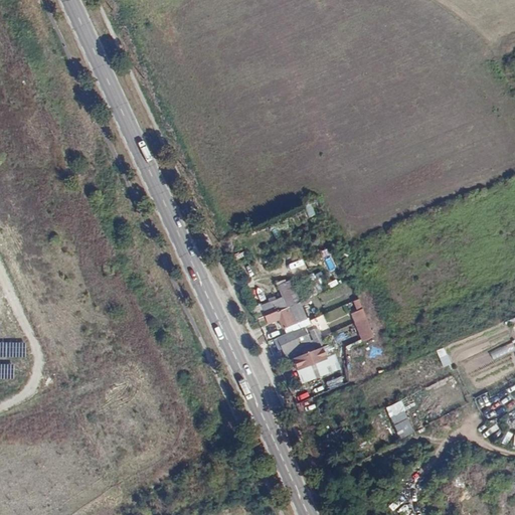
[(253,254),(260,251),(252,239),(246,242),(253,254)]
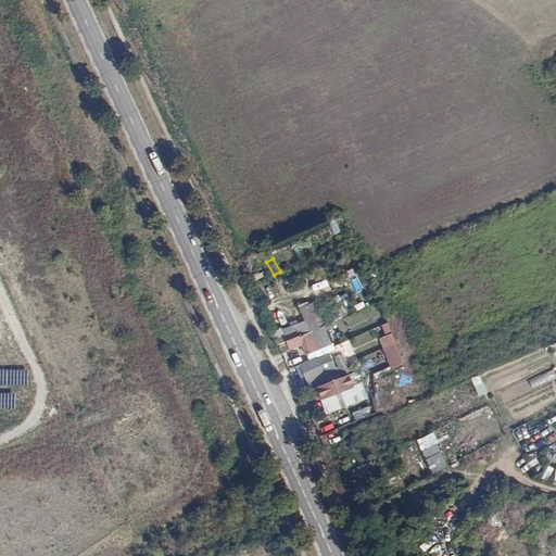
[(351,280),(356,291),(363,288),(357,277),(351,280)]
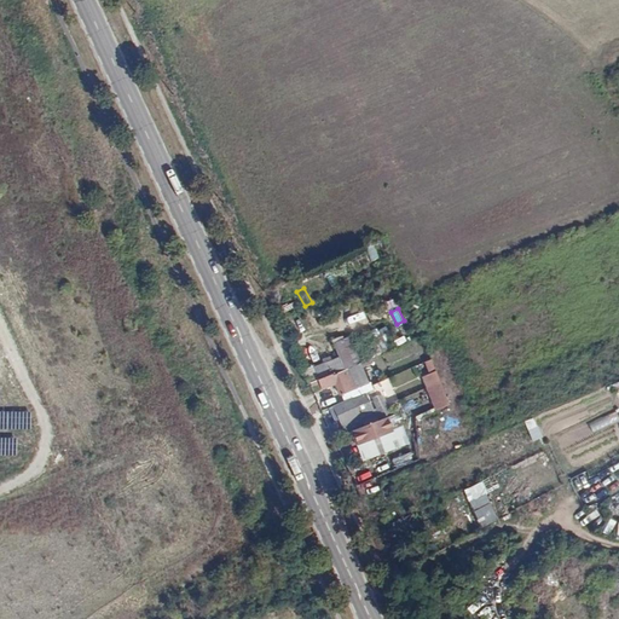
[(375,331),(382,350),(393,346),(386,327),(375,331)]
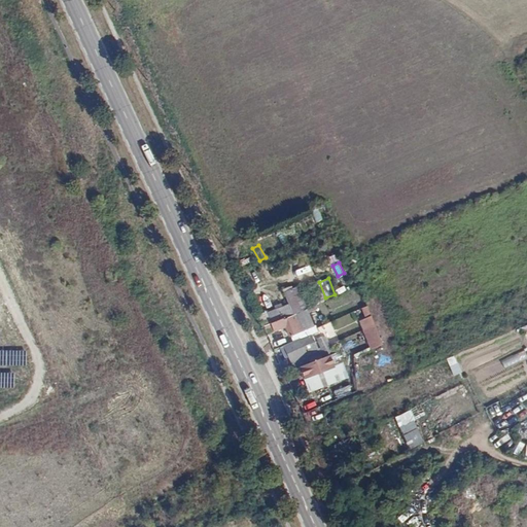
[(296,316),(297,315),(290,300),(284,302),(291,317),(296,316)]
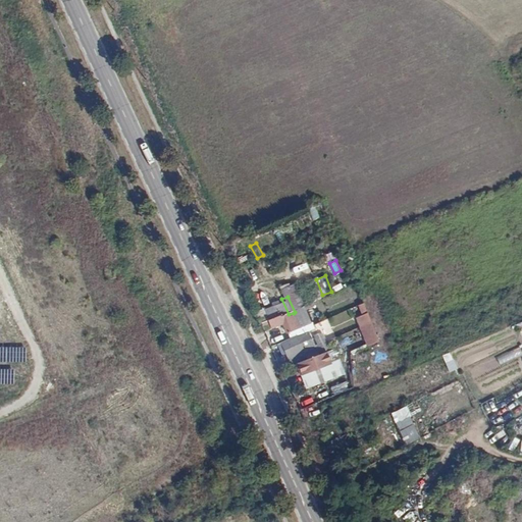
[(351,309),(355,317),(363,313),(358,305),(351,309)]
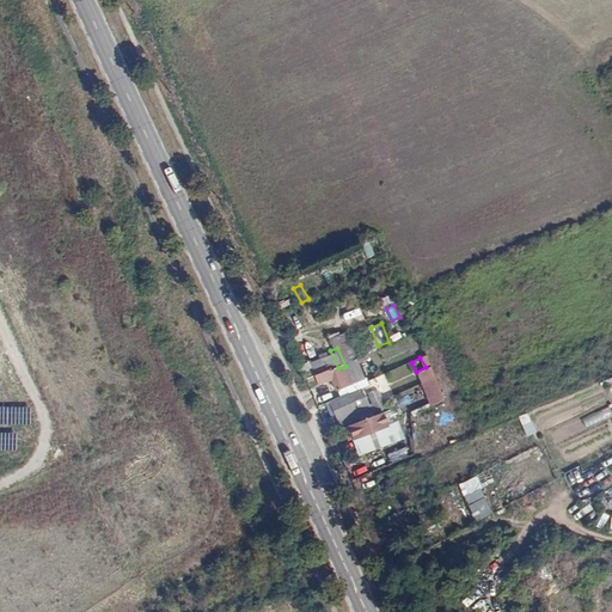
[(352,383),(344,367),(338,368),(328,373),(326,371),(317,375),(313,377),(317,386),(331,380),(336,390),(352,383)]
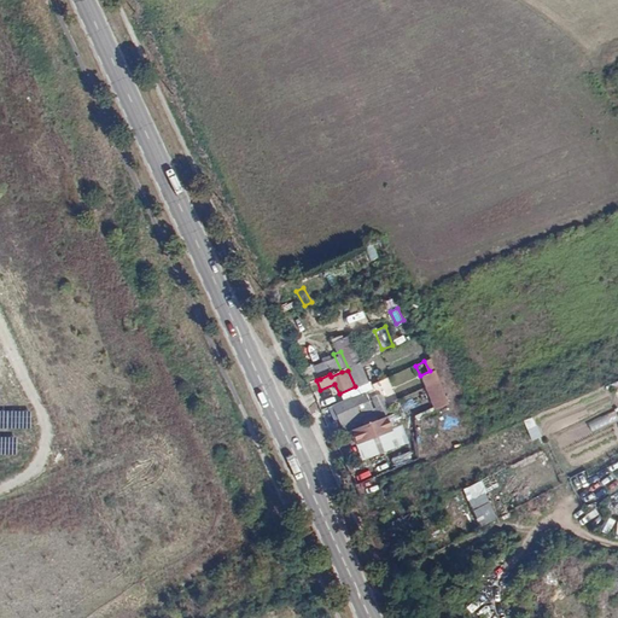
[(388,378),(377,383),(383,396),(394,391),(388,378)]
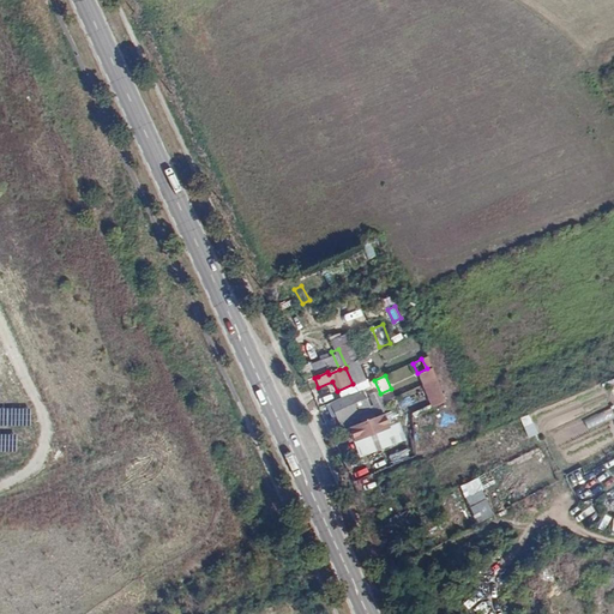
[(377,399),(373,392),(368,395),(373,405),(383,401),(380,397),(377,399)]
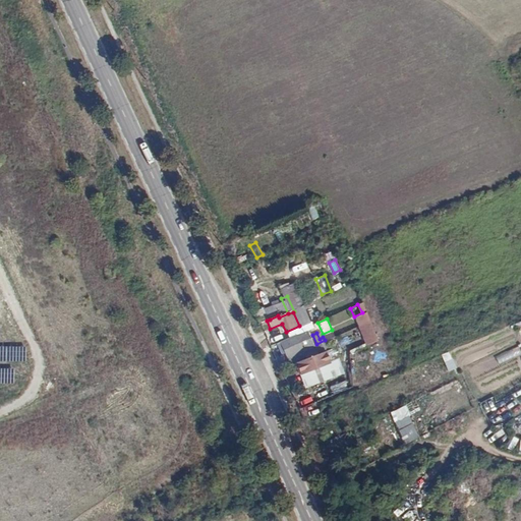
[(296,335),(280,342),(286,356),(302,350),(296,335)]
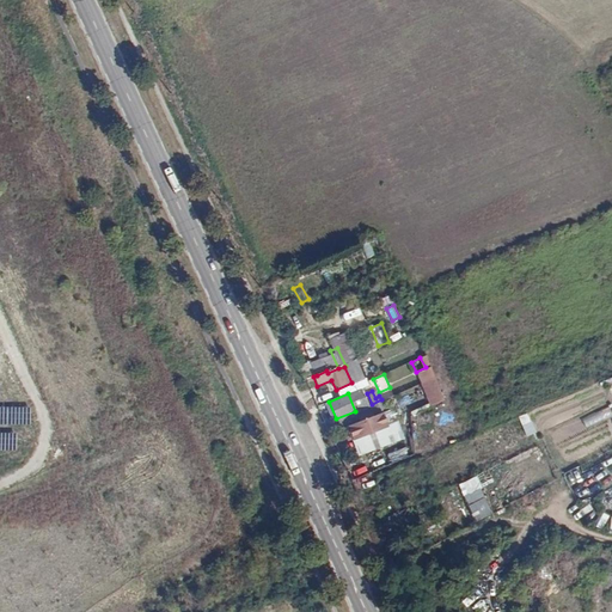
[(611,412),(610,407),(565,426),(569,435),(611,415),(611,412)]
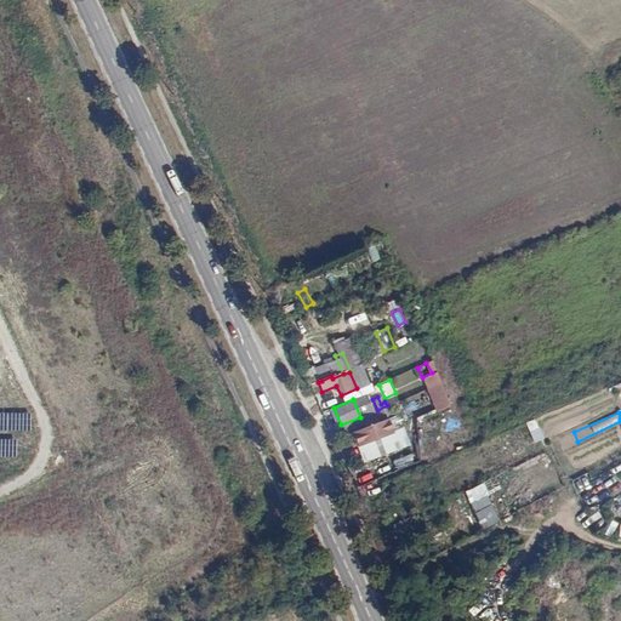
[(362,420),(364,427),(377,421),(374,414),(362,420)]
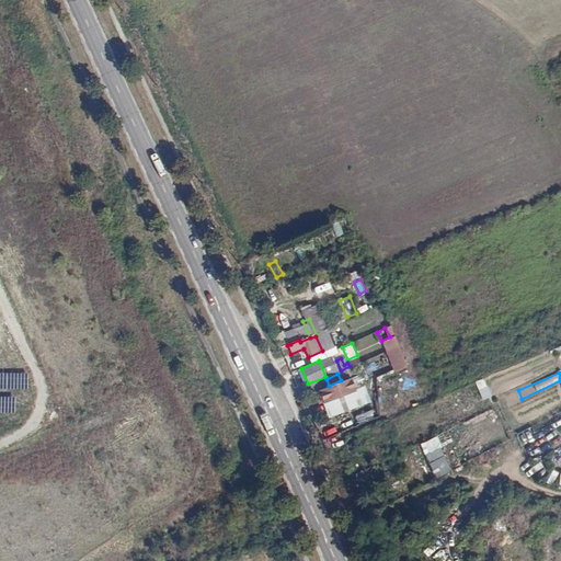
[(356,381),(353,375),(346,377),(350,385),(356,381)]
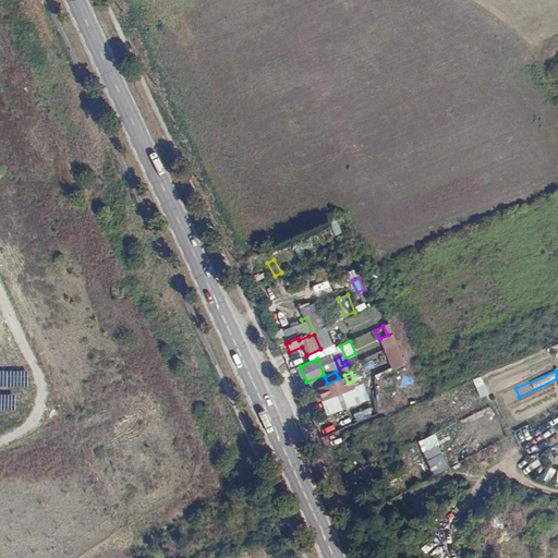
[(483,375),(473,379),(482,398),(490,393),(483,375)]
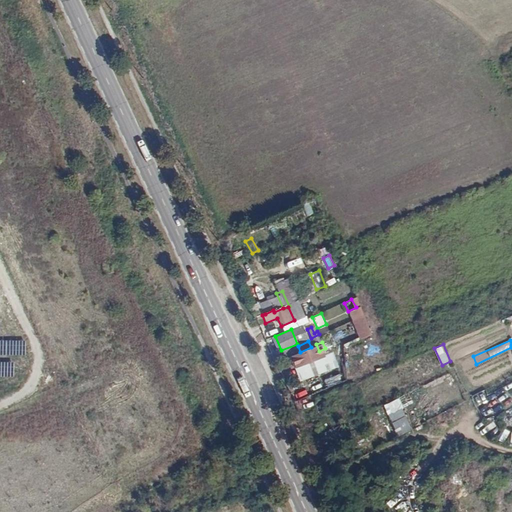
[(311,347),(300,352),(300,353),(292,357),(295,363),(291,364),(293,368),(316,358),(311,347)]
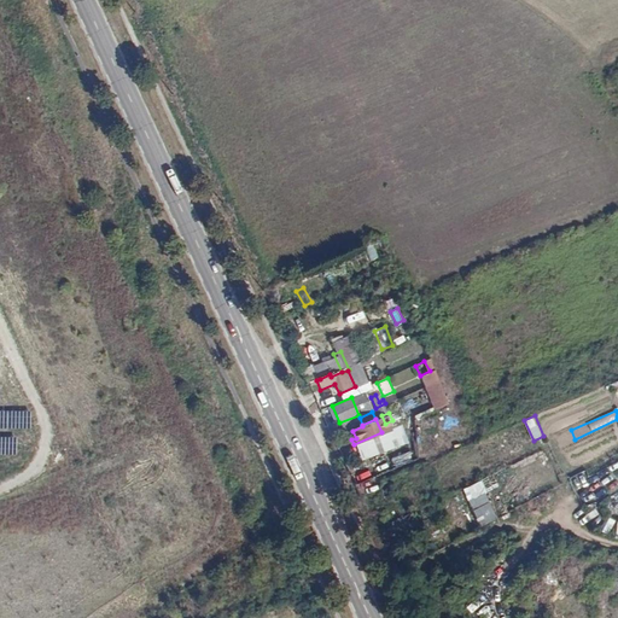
[(395,444),(407,438),(402,427),(390,433),(395,444)]
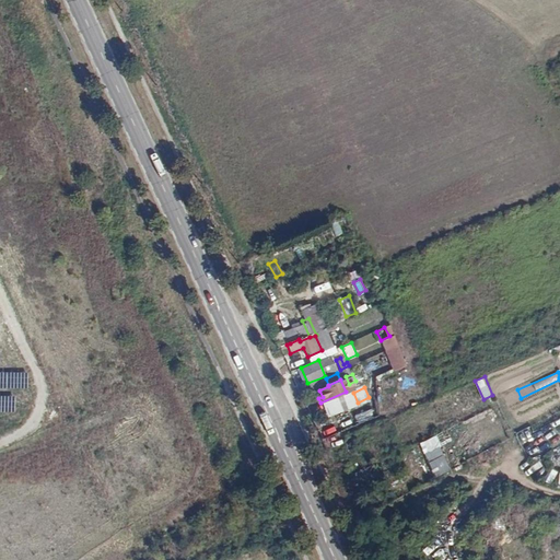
[(339,411),(353,405),(349,398),(336,405),(339,411)]
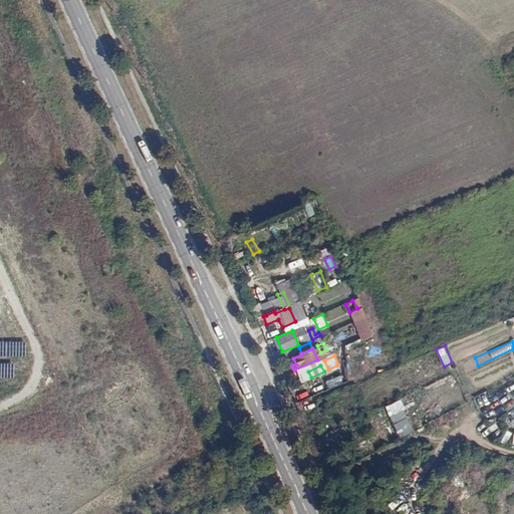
[(403,399),(390,405),(395,415),(407,410),(403,399)]
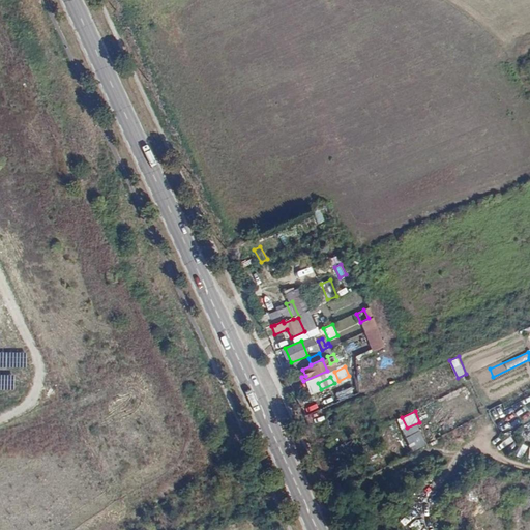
[(412,450),(425,445),(417,424),(404,430),(412,450)]
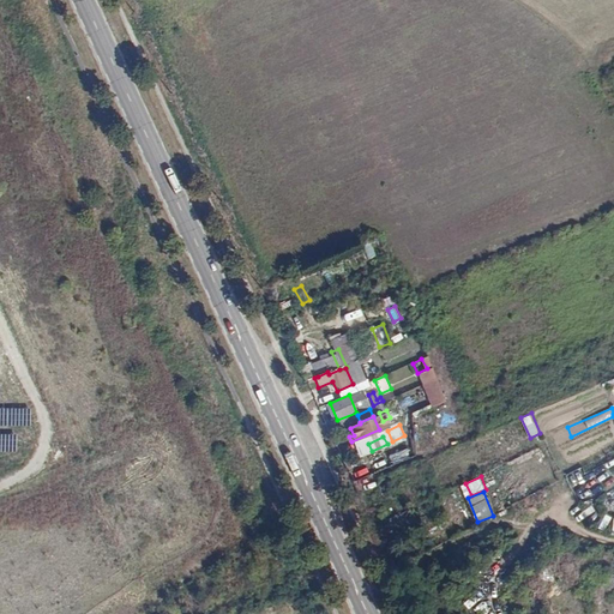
[(569,511),(573,500),(566,497),(561,507),(569,511)]
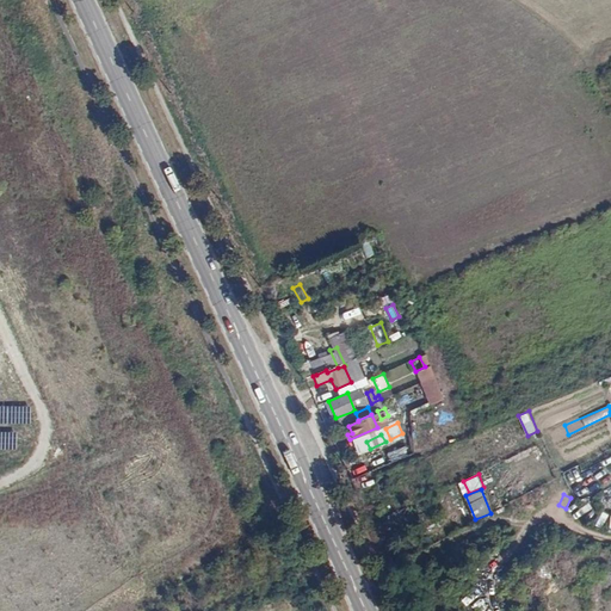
[(477,587),(463,600),(468,606),(483,593),(477,587)]
